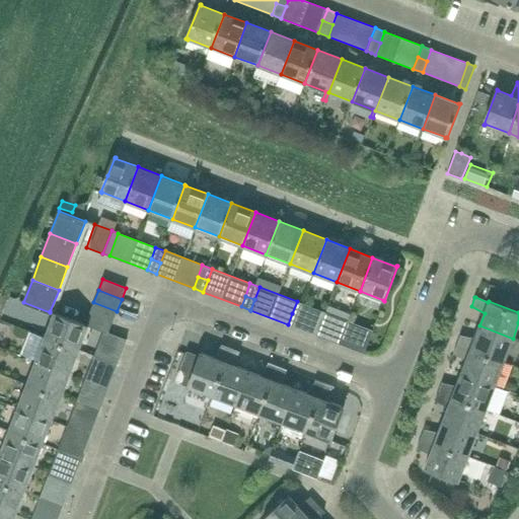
[(292,313),(302,317),(306,305),(297,301),(292,313)]
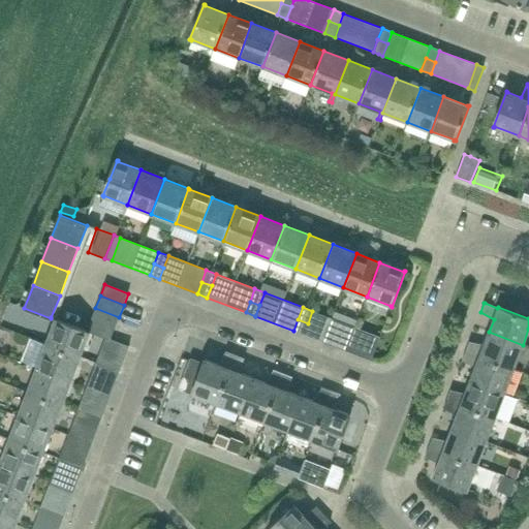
[(115,328),(119,317),(95,308),(91,319),(115,328)]
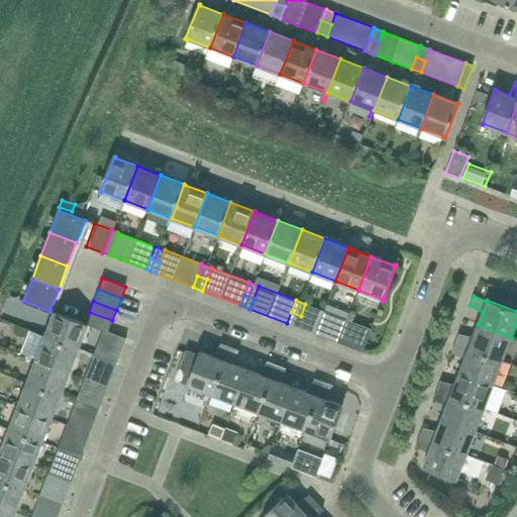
[(338,329),(342,318),(305,304),(301,316),(297,324),(297,327),(333,341),(338,329)]
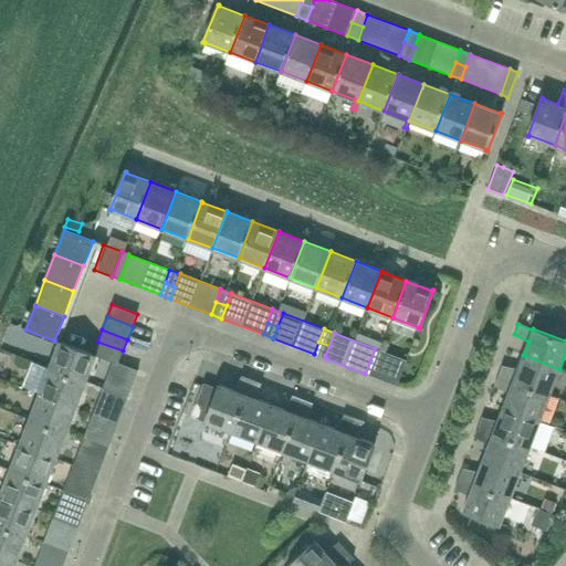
[(96,356),(93,355),(60,342),(59,342),(58,343),(59,343),(49,368),(52,369),(85,383),(95,357),(96,357),(96,356)]
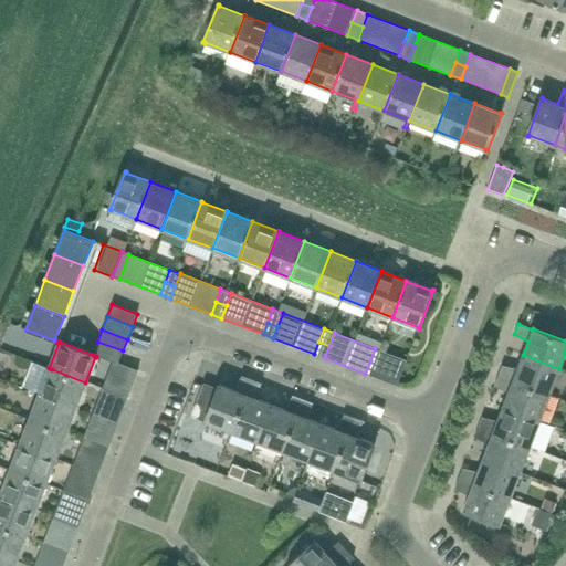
[(117,364),(123,350),(97,342),(93,355),(96,356),(113,362),(117,364)]
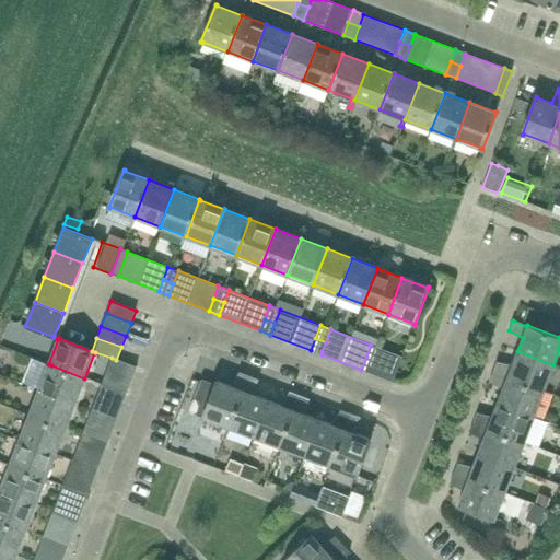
[(322,351),(326,342),(315,338),(311,350),(322,354),(322,351)]
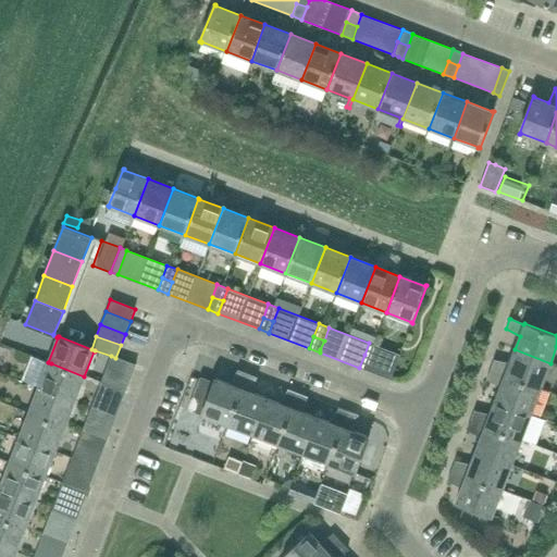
[(364,355),(374,359),(380,346),(369,343),(364,355)]
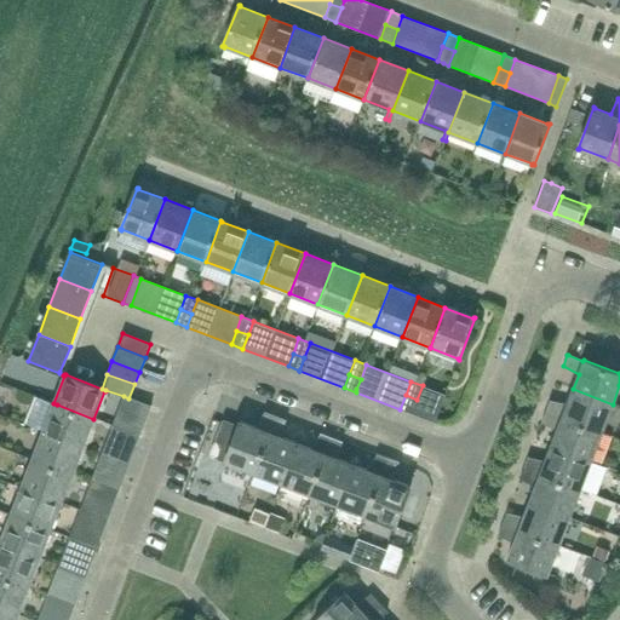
[(446,395),(423,385),(417,400),(412,413),(435,423),(446,395)]
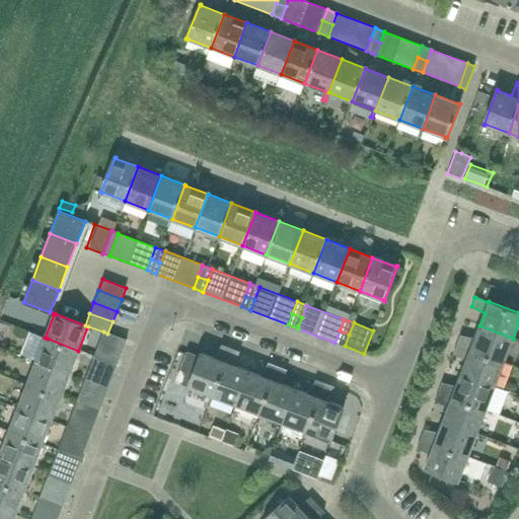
[(504,362),(513,339),(479,325),(474,338),(460,335),(457,344),(504,362)]
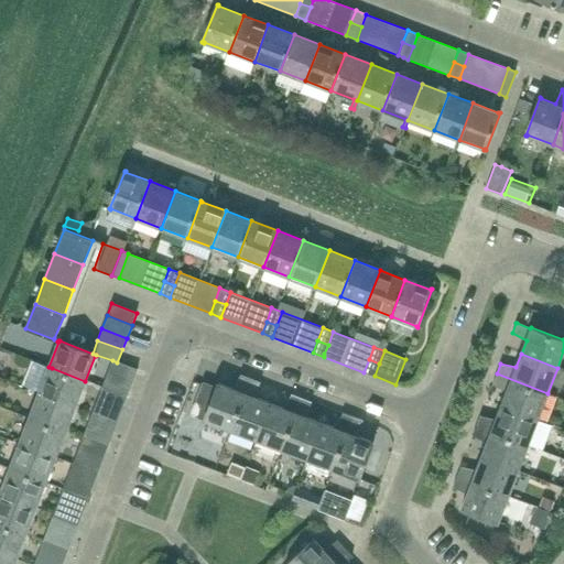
[(375,376),(379,364),(369,359),(364,372),(375,376)]
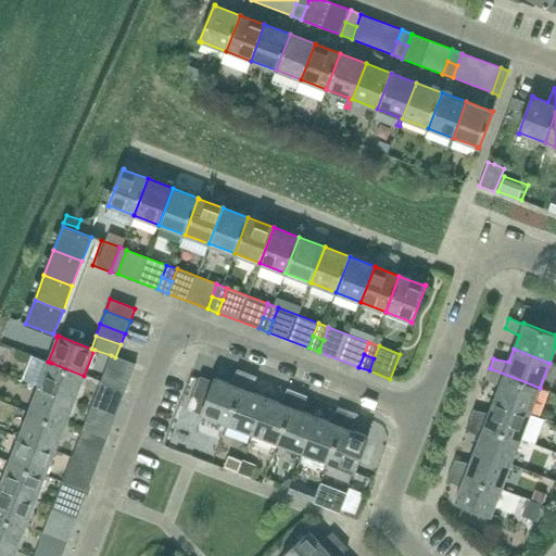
[(111,355),(103,376),(115,381),(127,386),(136,365),(117,358),(115,357),(111,355)]
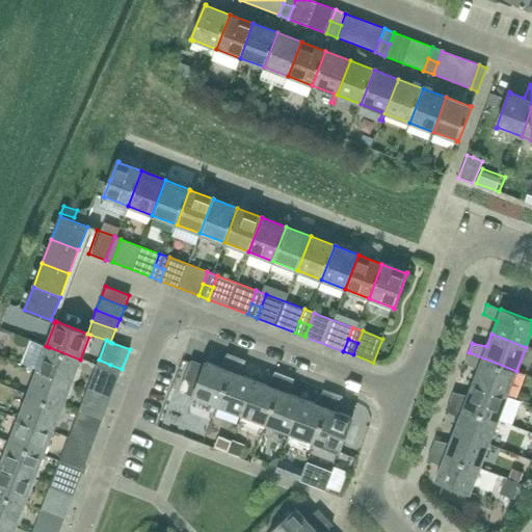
[(80,360),(49,347),(46,346),(36,370),(49,375),(71,383),(80,360)]
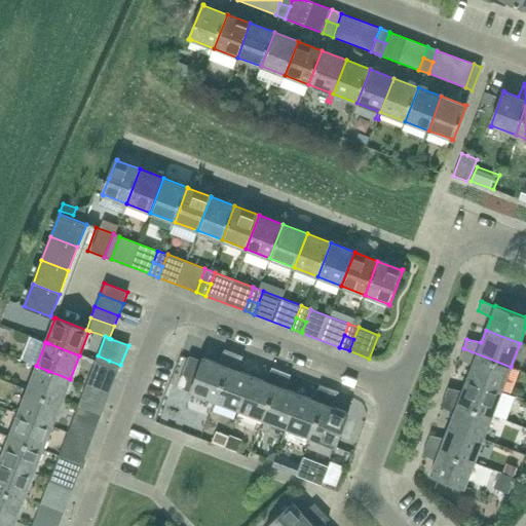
[(501,390),(511,367),(463,348),(459,359),(473,366),(467,378),(501,390)]
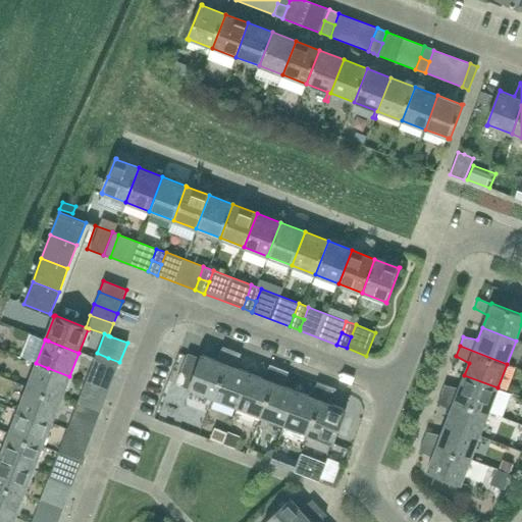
[(214,398),(232,350),(222,347),(216,360),(203,355),(204,355),(202,354),(189,389),(190,389),(191,388),(214,398)]
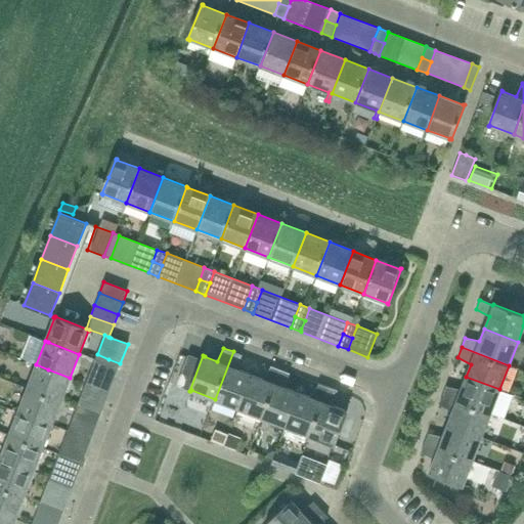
[(238,369),(243,355),(233,351),(215,399),(238,408),(252,375),(238,369)]
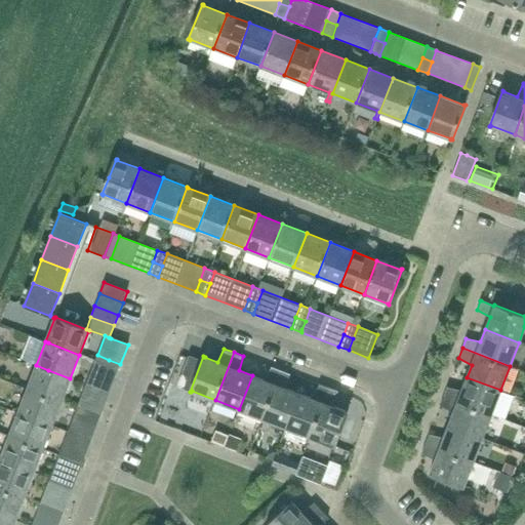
[(106,369),(109,360),(97,355),(93,365),(106,369)]
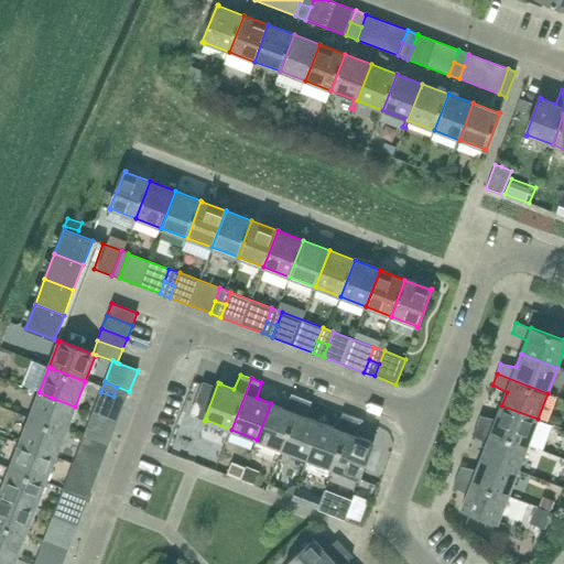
[(117,387),(114,397),(125,401),(129,391),(117,387)]
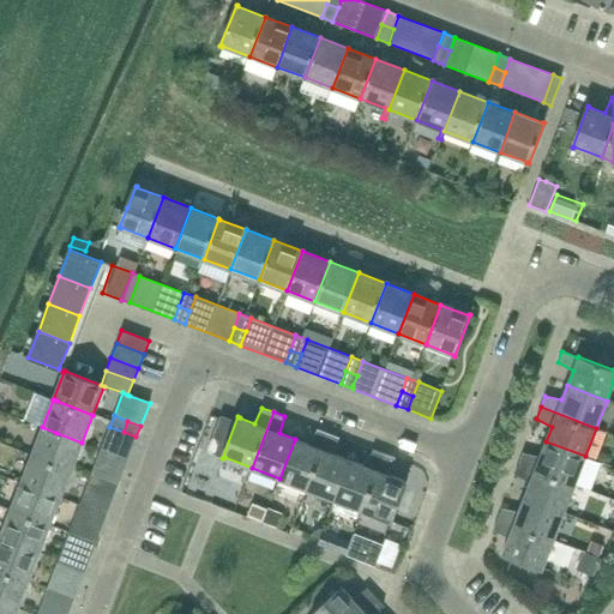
[(82,443),(56,433),(42,427),(32,455),(56,464),(71,470),(82,443)]
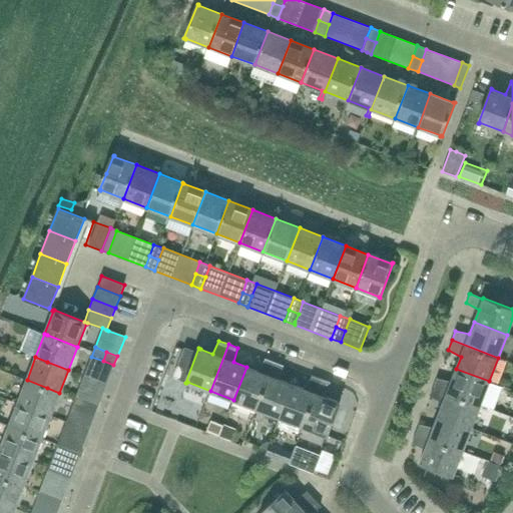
[(103,361),(91,357),(77,394),(89,398),(99,402),(113,365),(103,361)]
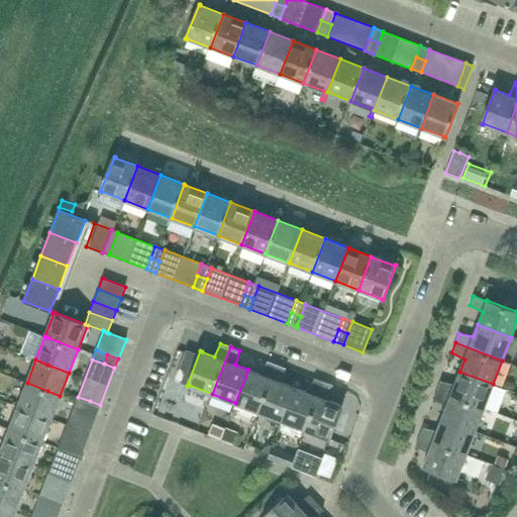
[(259,412),(277,365),(267,362),(261,374),(248,370),(235,403),(259,412)]
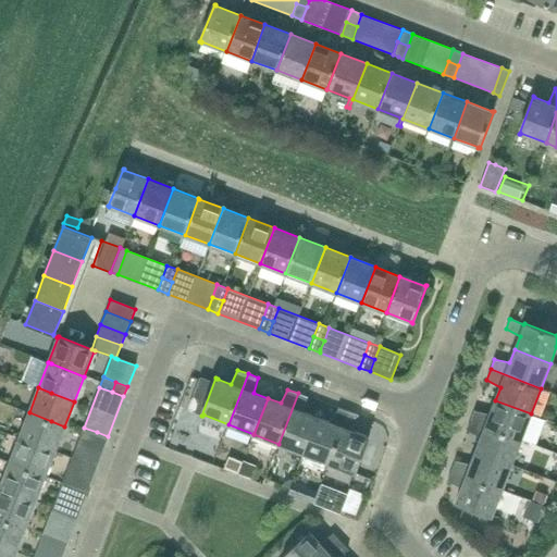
[(192,398),(193,395),(187,393),(186,396),(185,396),(175,420),(187,424),(194,405),(193,405),(194,399),(192,398)]
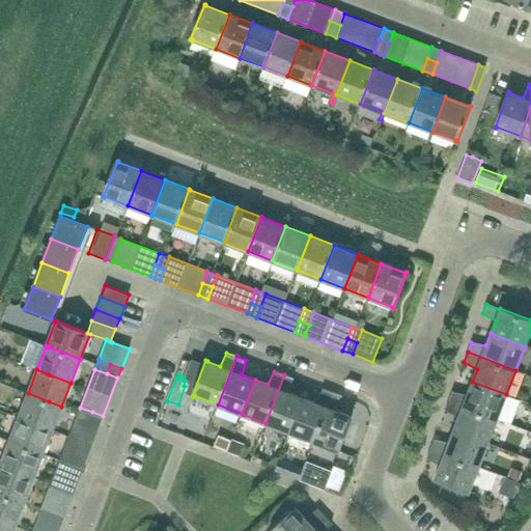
[(289,393),(294,378),(284,374),(266,423),(289,432),(303,397),(289,393)]
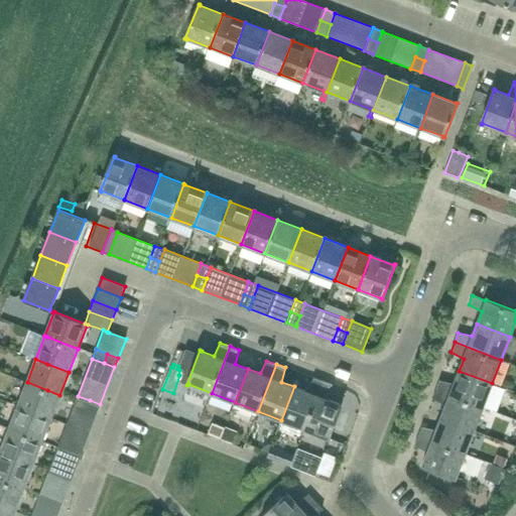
[(483,407),(492,383),(459,371),(454,383),(439,380),(435,389),(483,407)]
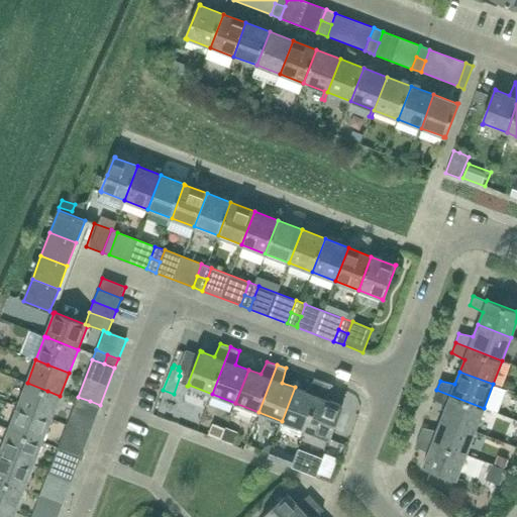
[(305,429),(323,383),(314,379),(307,392),(295,387),(282,421),(305,429)]
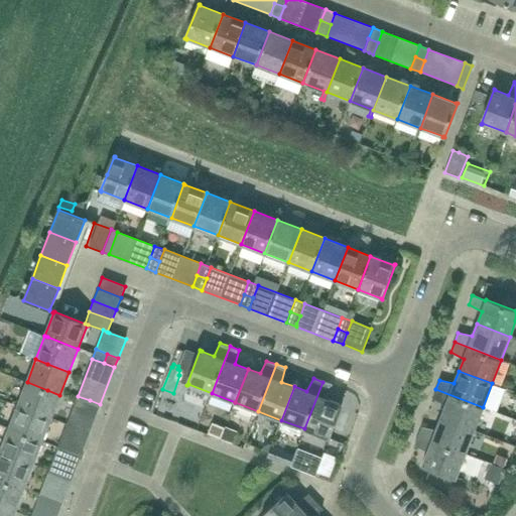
[(59,395),(47,390),(27,382),(18,406),(47,417),(50,418),(59,395)]
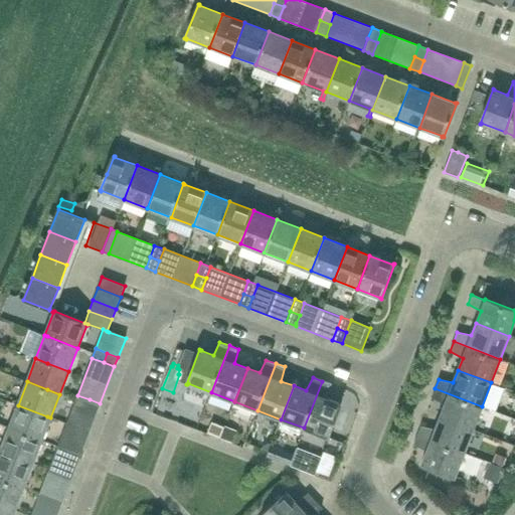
[(327,398),(331,384),(322,381),(304,427),(327,437),(327,438),(328,438),(341,403),(340,403),(327,398)]
